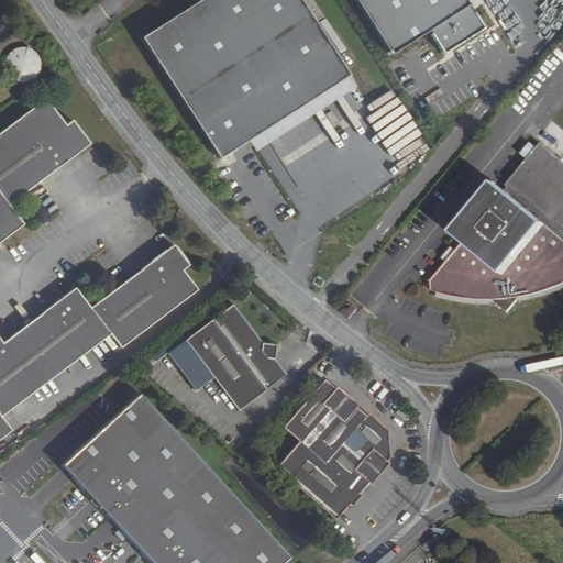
[(198,0),(140,37),(218,159),(246,141),(324,90),(346,76),(298,0),(198,0)]
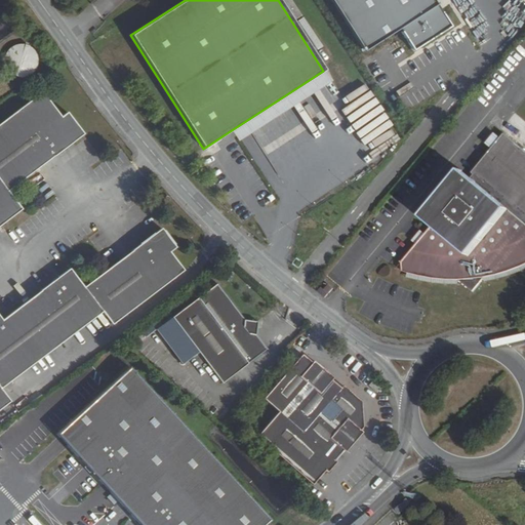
[(453,25),(437,0),(334,0),(367,50),(402,29),(415,49),(453,25)]
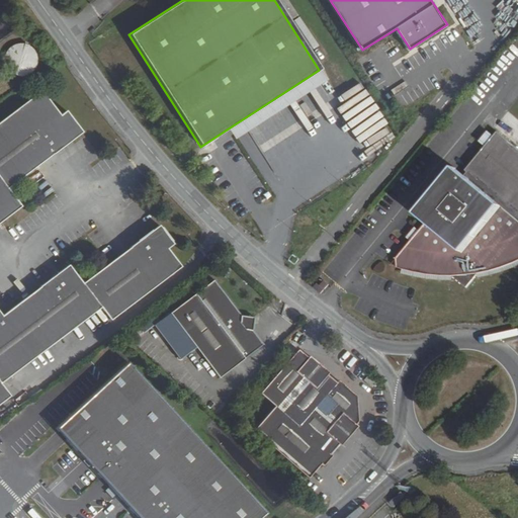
[(10,44),(11,74),(37,73),(36,44),(10,44)]
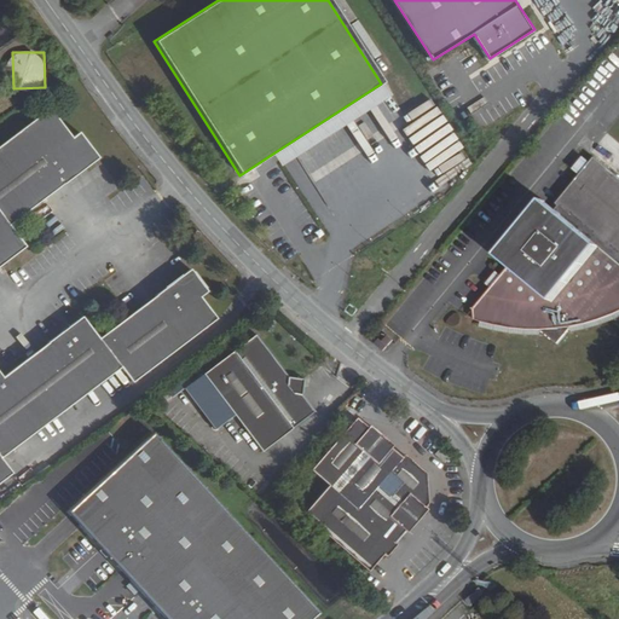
[(271,155),(277,165),(363,110),(388,93),(381,84),(357,99),(271,155)]
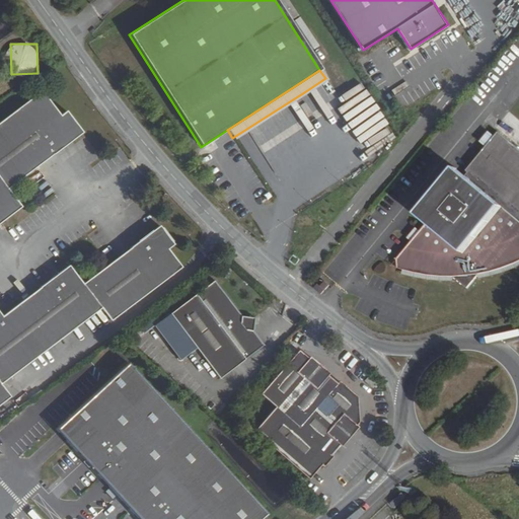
[(0,402),(8,396),(0,385),(0,383),(103,306),(114,318),(180,268),(167,249),(172,245),(160,229),(83,287),(70,269),(4,318),(0,312),(0,223),(21,208),(8,190),(81,134),(65,113),(59,118),(41,93),(0,123),(0,402)]
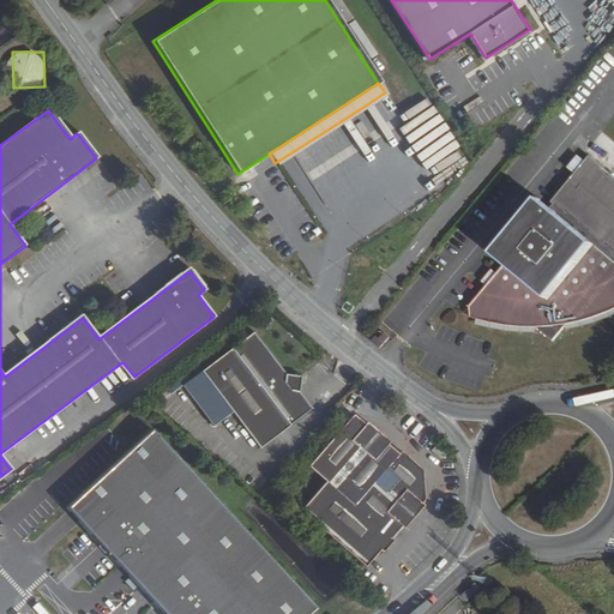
[(612,166),(613,163),(613,154),(611,150),(603,156),(612,166)]
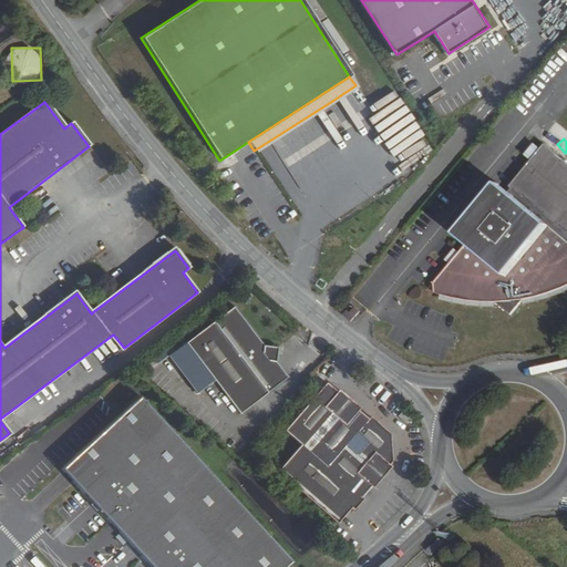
[(459,235),(471,245),(462,254),(453,265),(437,284),(437,294),(443,295),(450,297),(456,298),(462,300),(470,301),(475,302),(481,303),(487,303),(494,303),(500,303),(514,316),(526,300),(546,295),(554,294),(560,290),(566,288),(566,158),(548,143),(544,148),(535,160),(513,186),(516,188),(513,193),(502,183),(459,235)]
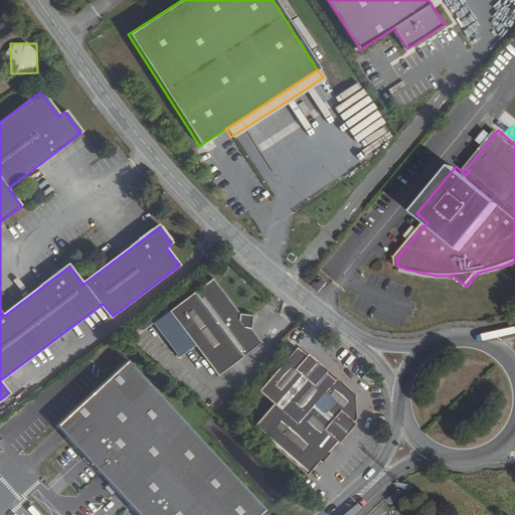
[(489,130),(480,141),(486,145),(494,135),(489,130)]
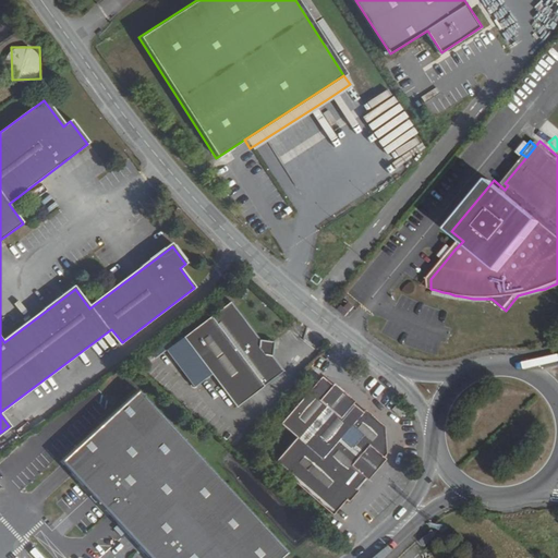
[(450,245),(441,256),(446,261),(455,250),(450,245)]
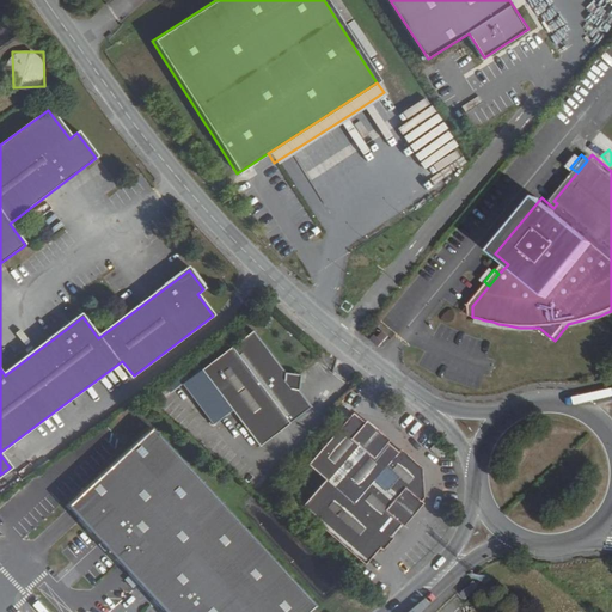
[(255,297),(262,305),(268,300),(261,293),(255,297)]
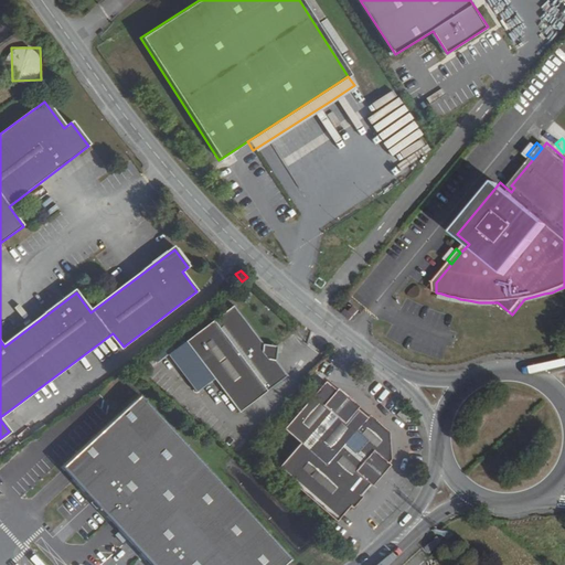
[(187,344),(242,415),(290,376),(278,361),(272,360),(265,352),(265,344),(235,307),(187,344)]
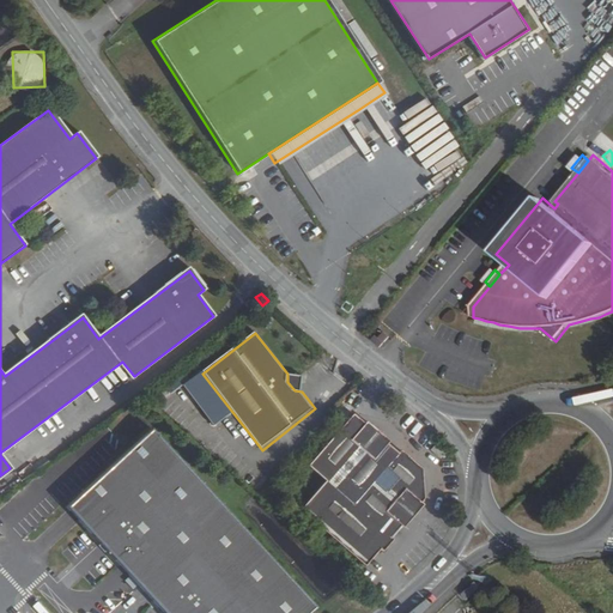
[(377,340),(386,347),(394,337),(388,333),(384,339),(381,337),(377,340)]
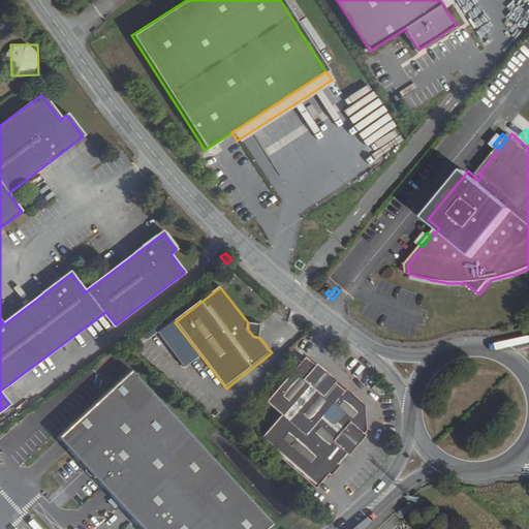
[(248,322),(248,330),(254,337),(260,338),(261,324),(248,322)]
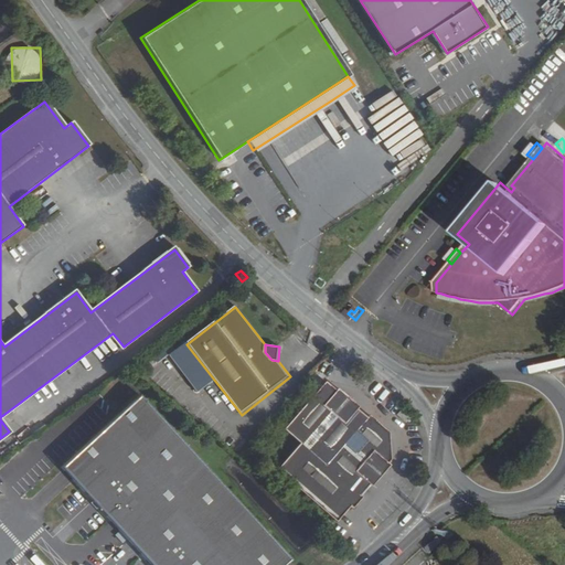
[(300,445),(277,471),(337,524),(351,509),(353,511),(362,500),(360,498),(370,488),(372,490),(392,468),(390,466),(392,462),(390,435),(370,418),(369,419),(358,411),(360,408),(339,391),(337,393),(327,384),(285,430),(300,445)]
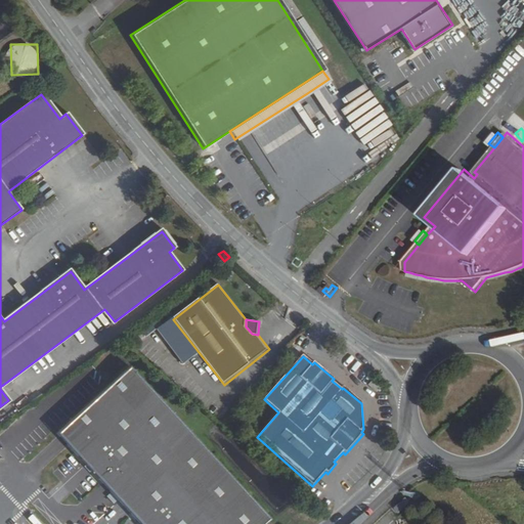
[(142,523),(264,523),(271,518),(129,366),(57,433),(142,523)]
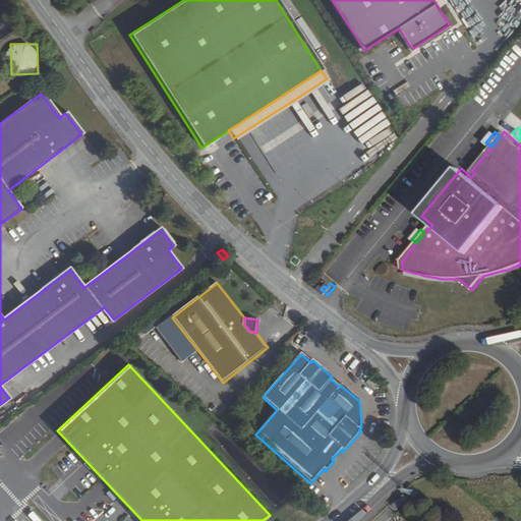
[(367,387),(375,394),(382,387),(373,380),(367,387)]
